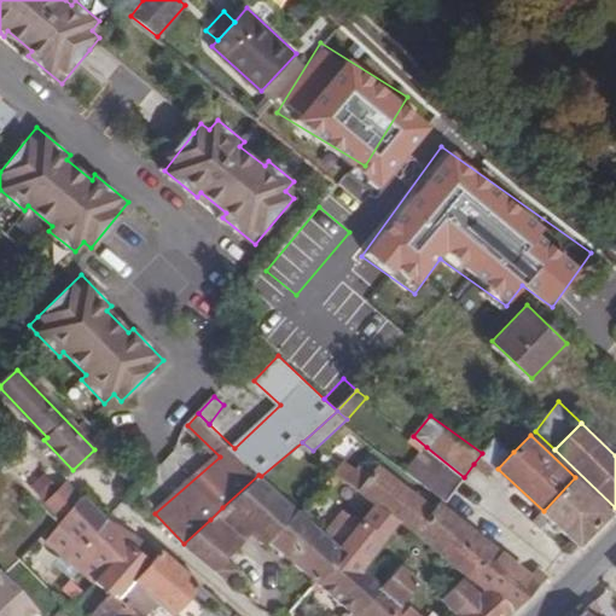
[(495,437),(482,453),(497,468),(498,469),(513,452),(495,437)]
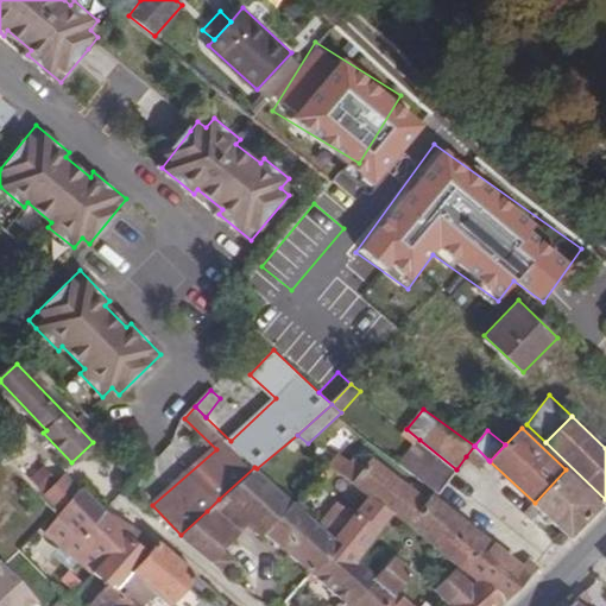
[(456,469),(420,440),(402,461),(439,493),(456,469)]
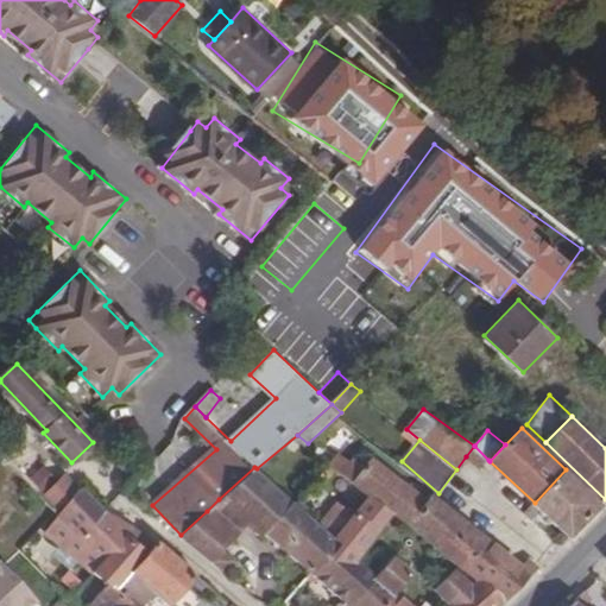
[(480,468),(488,460),(474,446),(466,456),(480,468)]
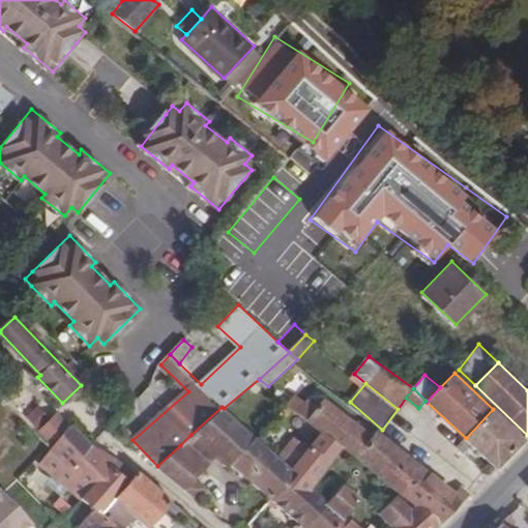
[(357,456),(374,436),(323,399),(320,404),(310,397),(305,402),(295,394),(289,403),(345,446),(357,456)]
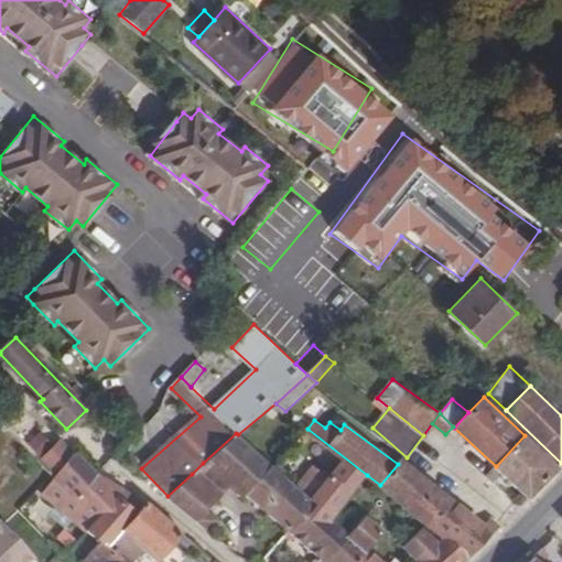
[(312,500),(271,464),(238,434),(236,433),(203,463),(231,488),(242,497),(246,493),(289,531),(314,503),(312,500)]
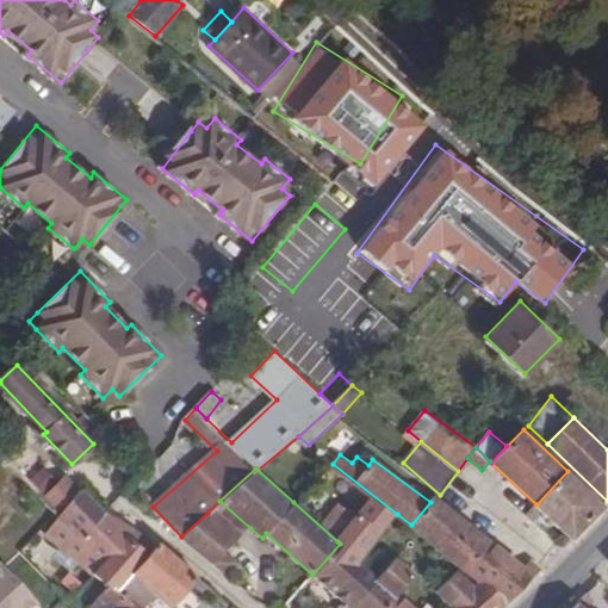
[(605,506),(568,471),(537,504),(545,513),(574,539),(605,506)]
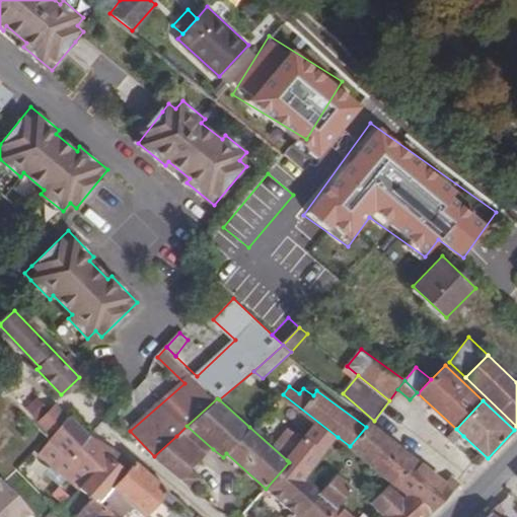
[(41,401),(33,408),(43,418),(50,411),(41,401)]
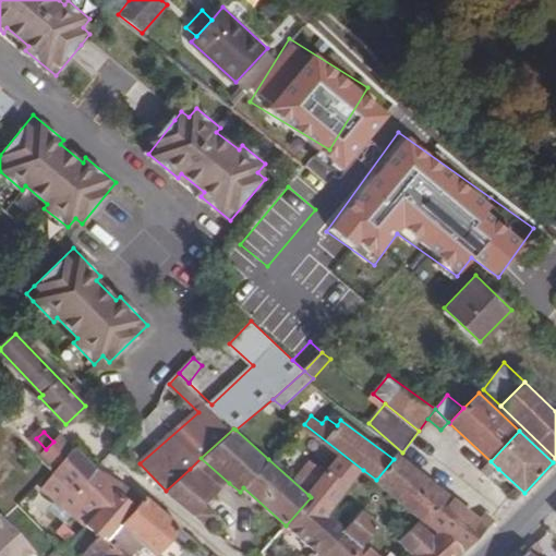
[(99,469),(76,446),(56,470),(79,494),(99,469)]
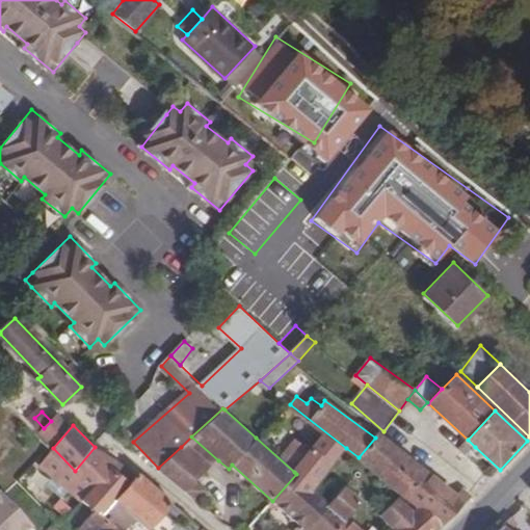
[(430,474),(380,435),(378,434),(375,438),(359,457),(409,498),(430,474)]
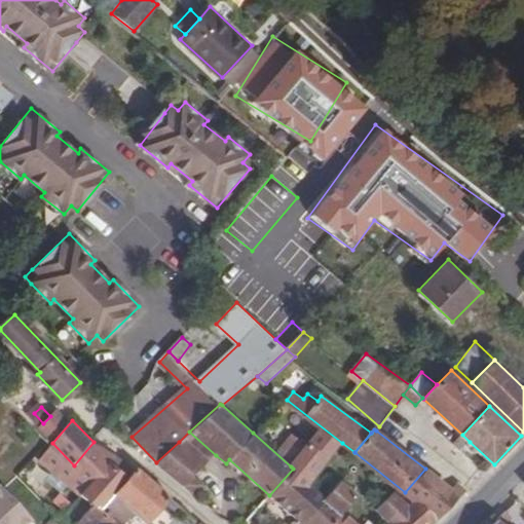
[(216,455),(189,432),(179,442),(204,465),(216,455)]
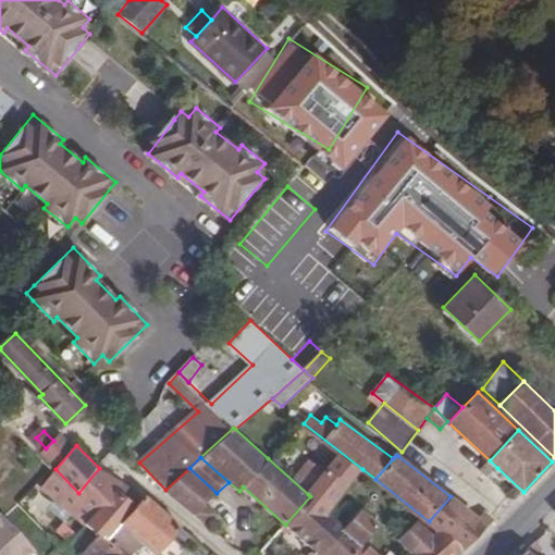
[(497,468),(490,460),(481,469),(490,476),(497,468)]
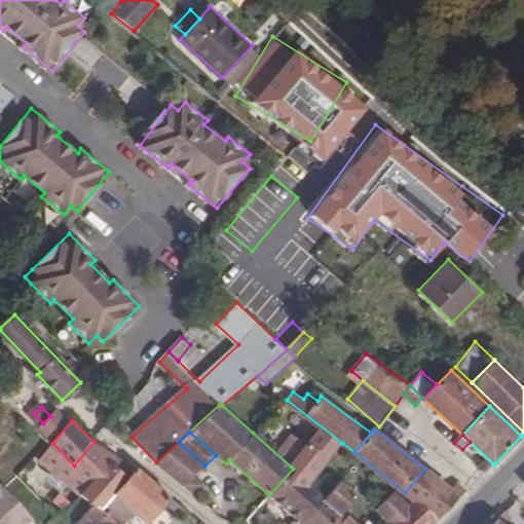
[(82,494),(117,455),(94,442),(74,465),(64,477),(82,494)]
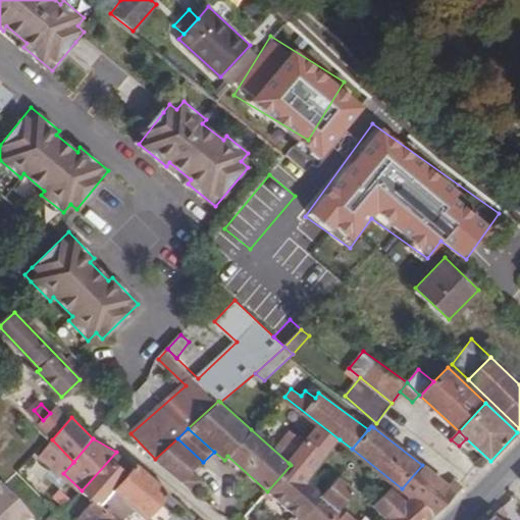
[(203,462),(177,438),(155,459),(183,481),(203,462)]
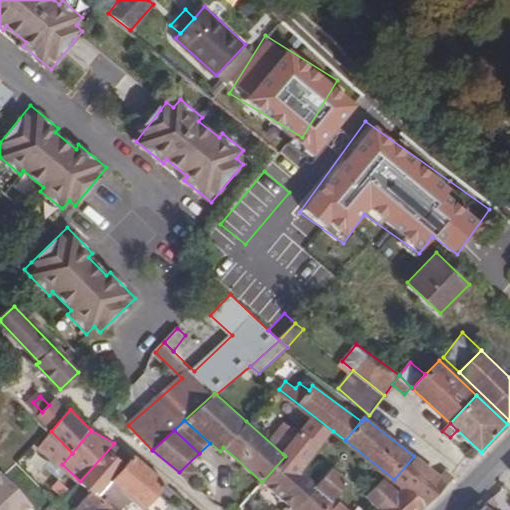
[(298,434),(283,454),(285,456),(262,482),(295,509),(297,509),(318,485),(317,484),(303,472),(298,467),(313,446),(298,434)]
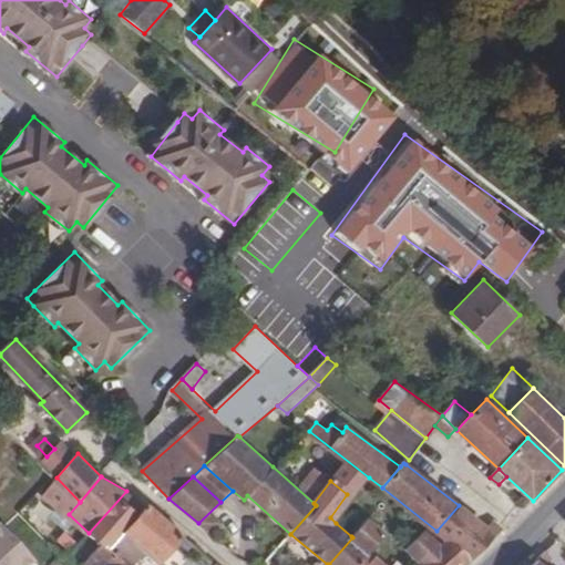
[(81,564),(119,564),(124,560),(110,547),(149,504),(126,491),(89,533),(101,545),(81,564)]
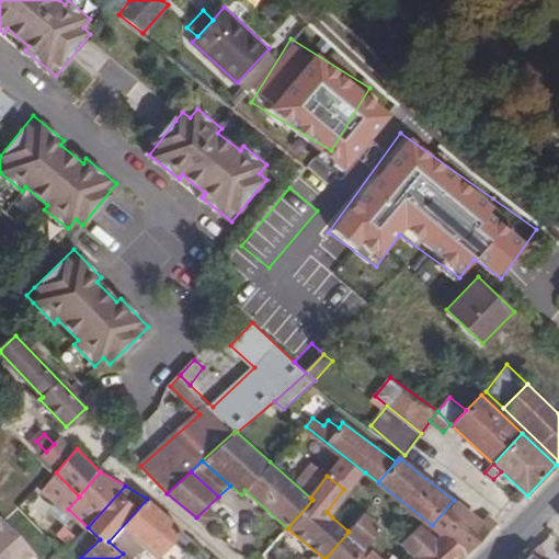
[(132,558),(145,545),(159,558),(183,528),(147,499),(109,542),(123,554),(117,558),(132,558)]
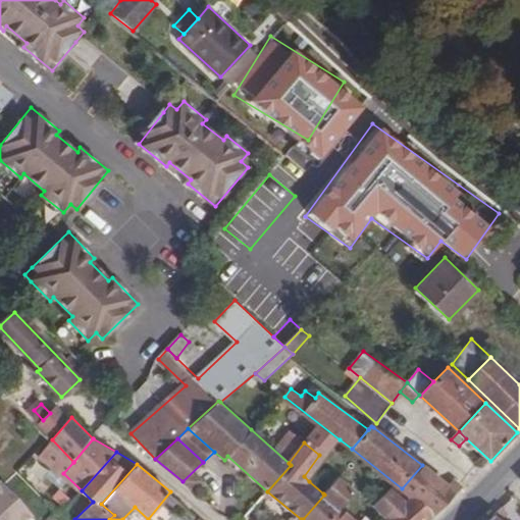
[(435,515),(465,484),(457,477),(450,486),(422,465),(402,488),(411,496),(435,515)]
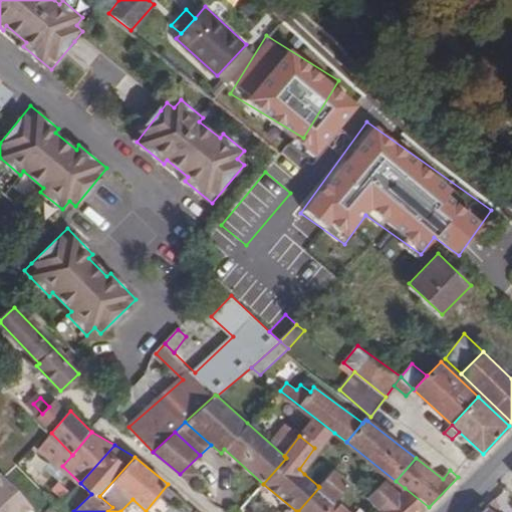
[(318,486),(319,487),(298,511),(347,511),(336,502),(350,484),(333,469),(318,486)]
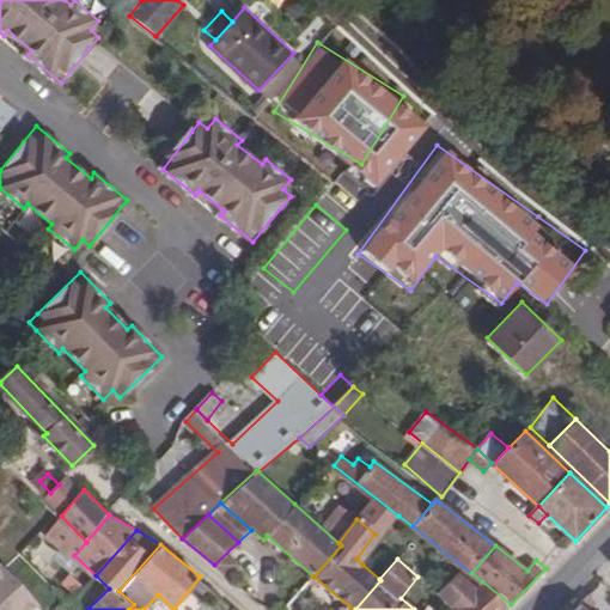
[(0,565),(0,609),(37,609),(41,608),(1,565),(0,565)]
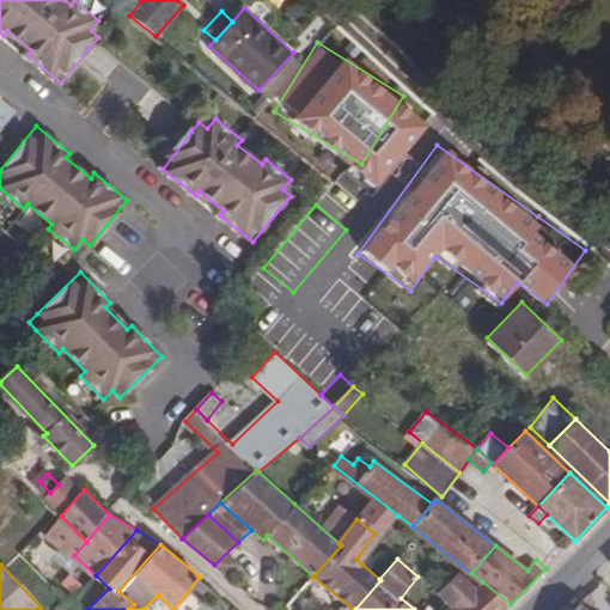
[(461,572),(439,592),(456,609),(477,587),(461,572)]
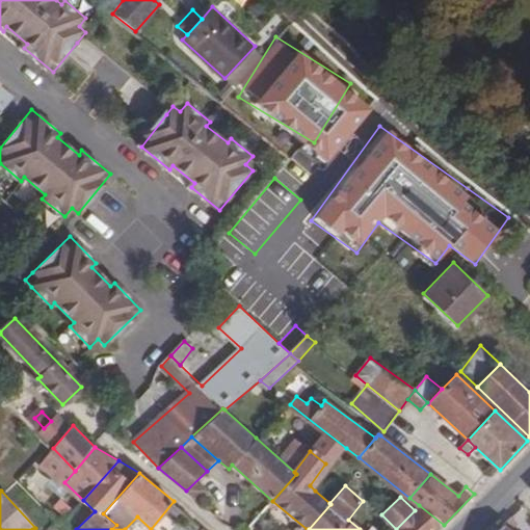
[(436,529),(444,525),(419,505),(415,510),(396,529),(395,529),(436,529)]
